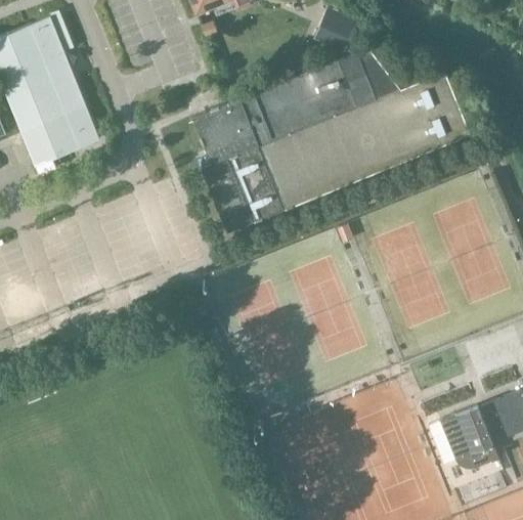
[(190,0),(198,16),(234,1),(238,10),(252,5),(253,0),(190,0)]
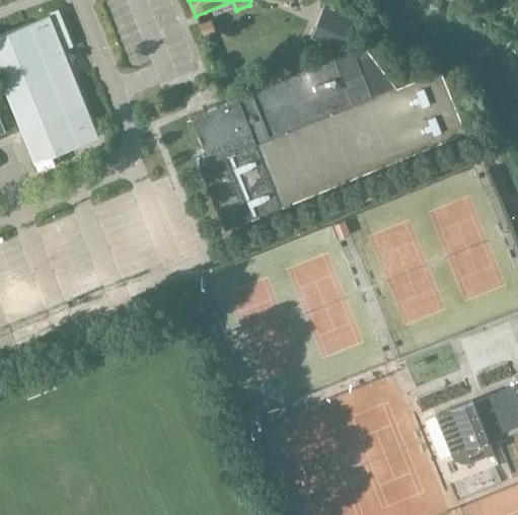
[(336,15),(322,46),(341,54),(354,23),(336,15)]
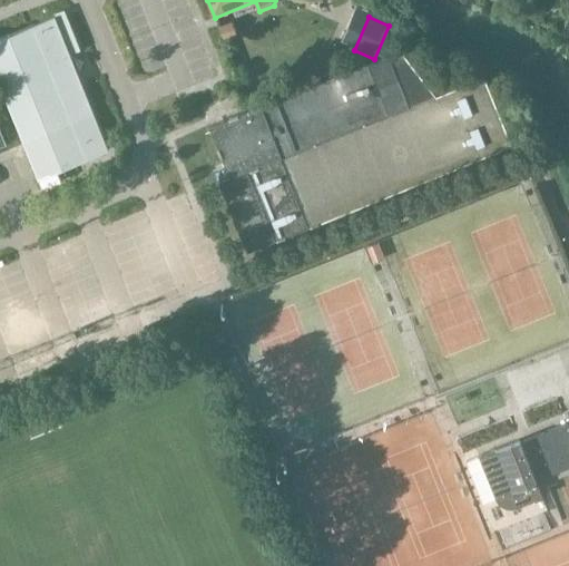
[(39,181),(108,153),(78,78),(84,65),(70,59),(56,20),(0,41),(0,85),(23,145),(39,181)]
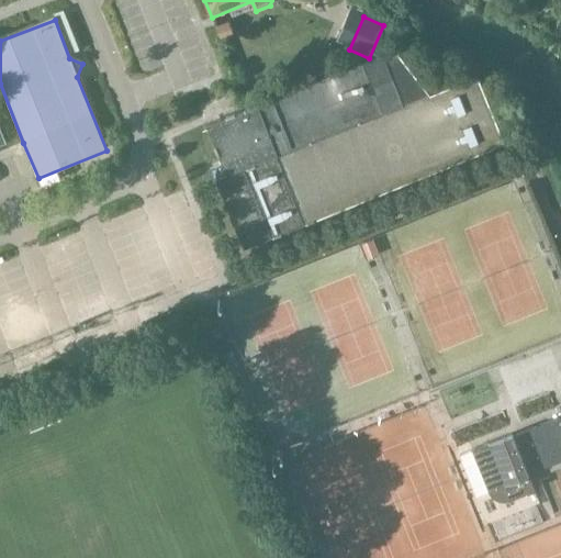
[(229,24),(219,30),(223,41),(234,36),(229,24)]
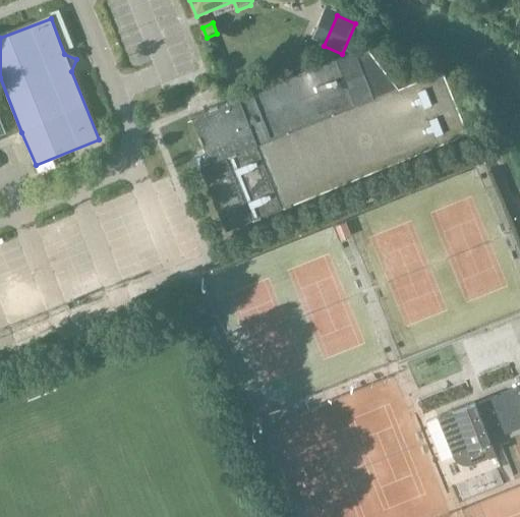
[(399,91),(365,49),(355,53),(221,107),(192,119),(211,167),(203,171),(227,232),(467,135),(443,73),(399,91)]
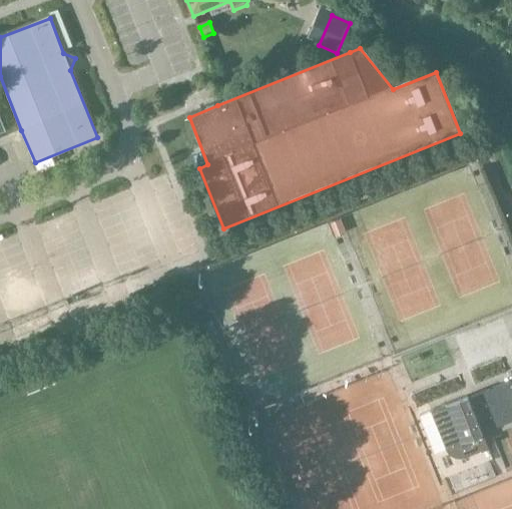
[(341,222),(330,226),(335,240),(346,235),(341,222)]
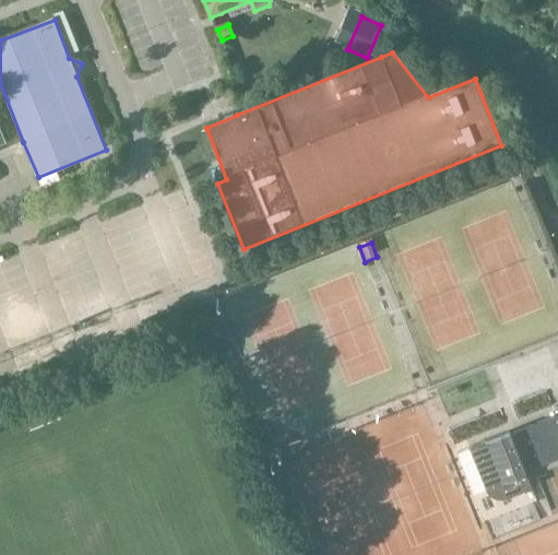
[(557,422),(556,418),(531,429),(511,437),(510,435),(471,451),(487,492),(488,494),(489,495),(491,497),(494,499),(496,500),(498,500),(500,502),(503,502),(505,502),(508,500),(532,491),(525,474),(557,460),(557,422)]
